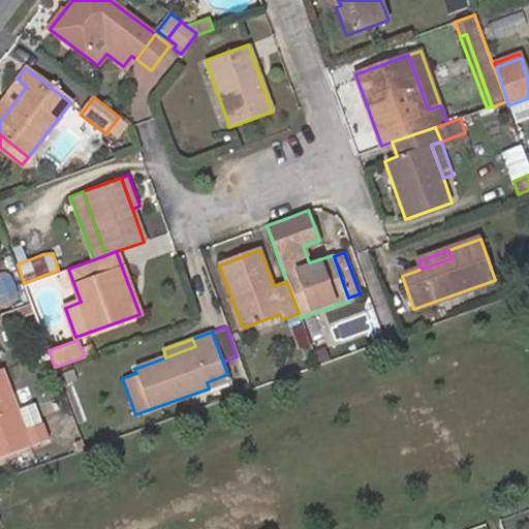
[(2,369),(0,369),(0,456),(48,439),(34,403),(18,409),(2,369)]
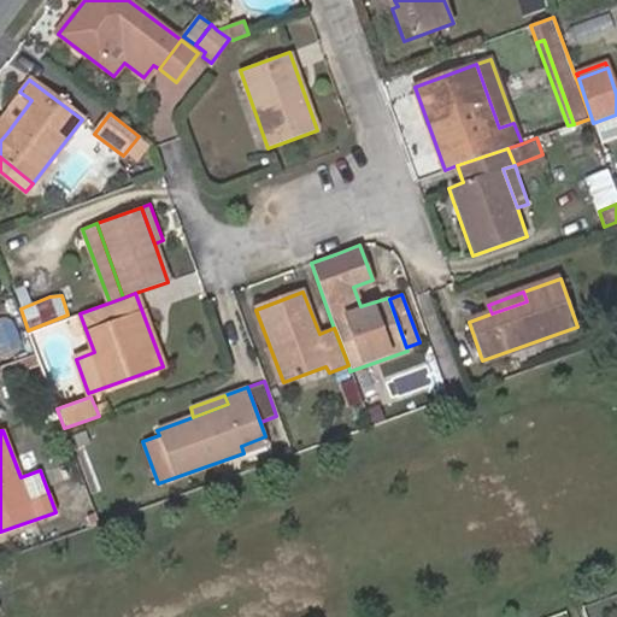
[(241,446),(244,453),(268,445),(265,436),(241,446)]
